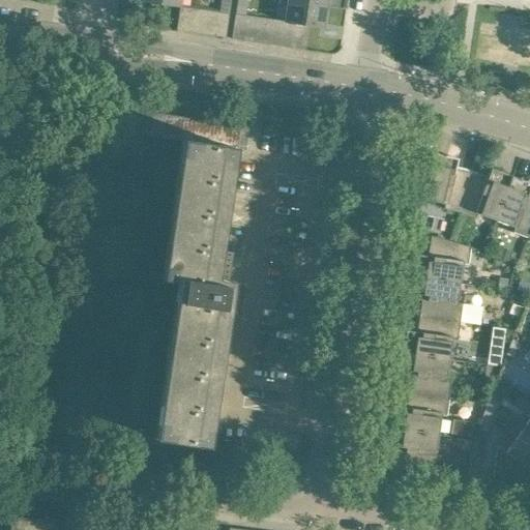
[(229,13),(231,0),(219,0),(218,12),(229,13)]
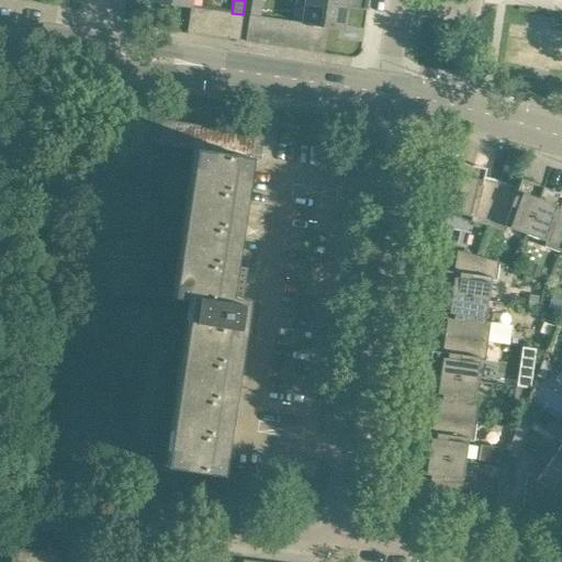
[(251,0),(249,15),(259,17),(261,0),(251,0)]
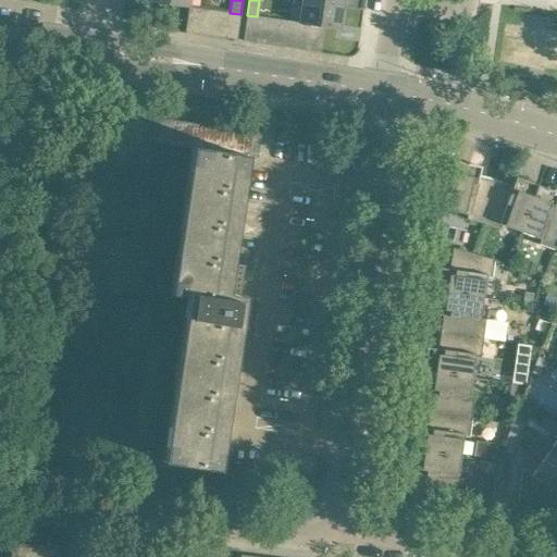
[(304,0),(304,3),(343,9),(343,0),(304,0)]
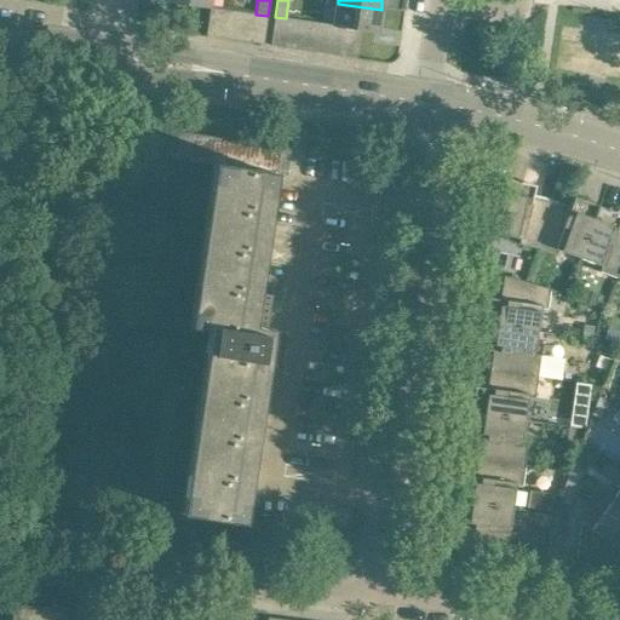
[(334,26),(346,28),(361,30),(378,33),(382,10),(338,4),(334,26)]
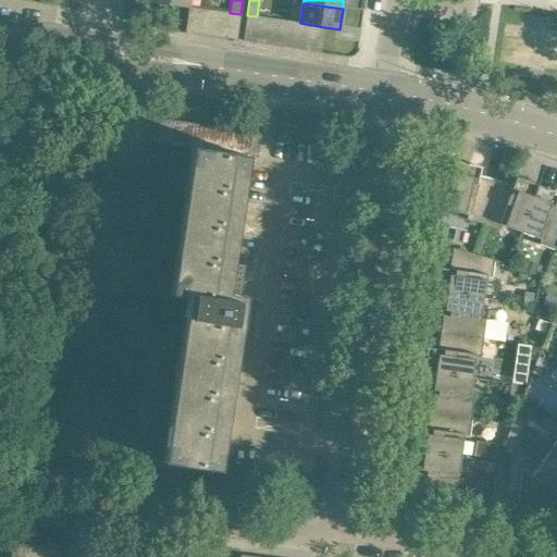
[(189,7),(185,33),(198,35),(202,9),(189,7)]
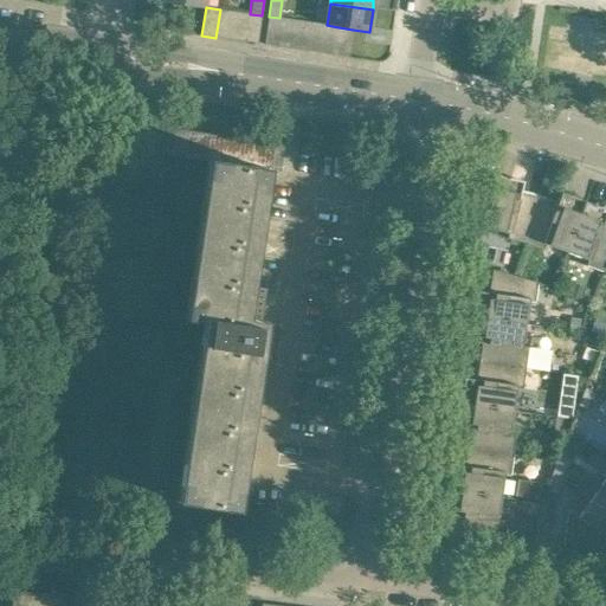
[(220,10),(216,38),(232,40),(236,12),(220,10)]
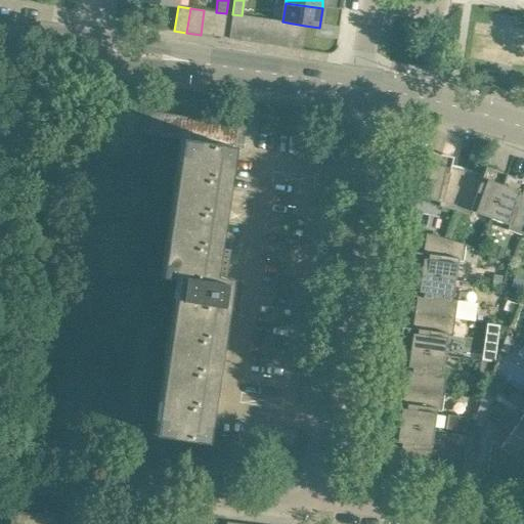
[(211,36),(214,12),(204,10),(201,35),(211,36)]
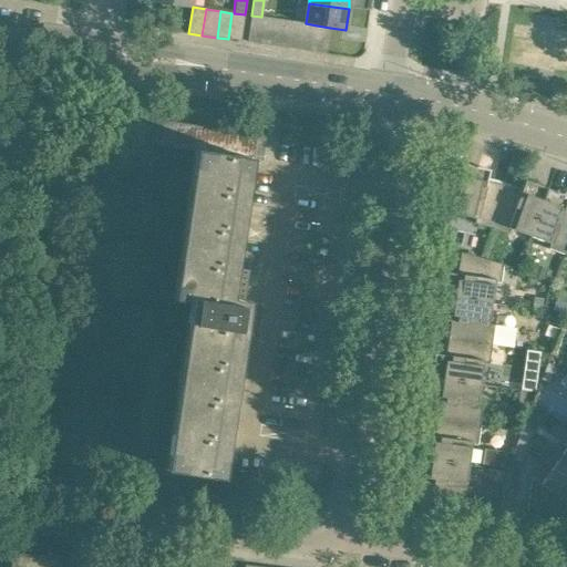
[(232,13),(228,39),(241,41),(245,14),(234,13),(232,13)]
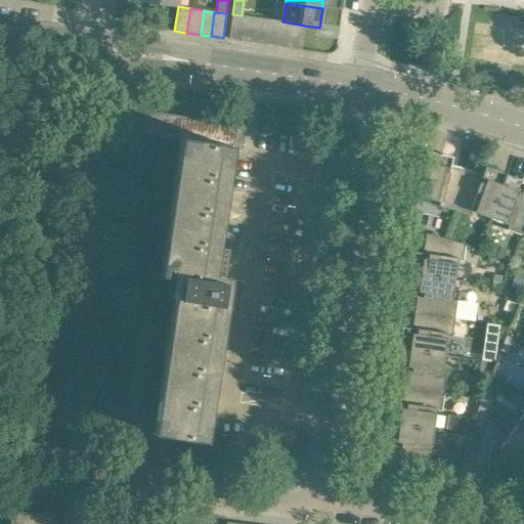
[(242,16),(242,15),(232,14),(228,39),(241,41),(245,16),(242,16)]
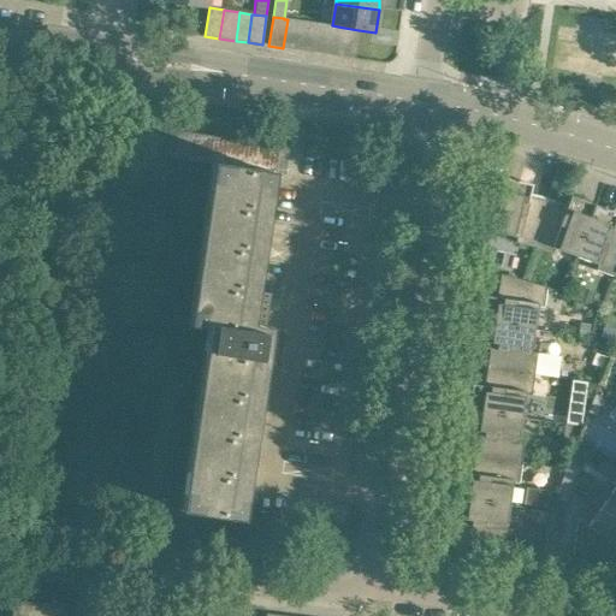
[(283,48),(297,51),(302,22),(288,19),(283,48)]
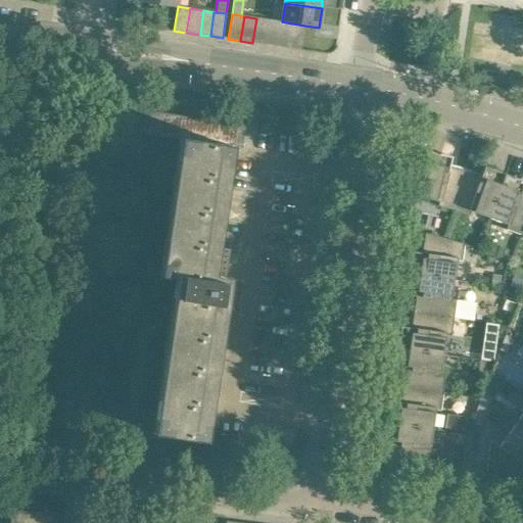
[(269,20),(256,18),(252,43),(265,44),(269,20)]
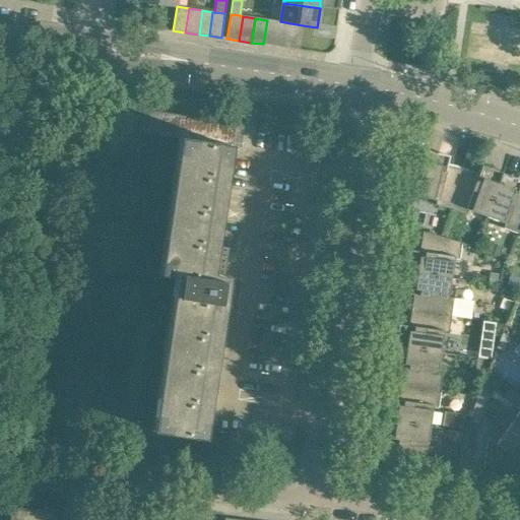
[(263,44),(275,46),(278,24),(278,21),(267,20),(263,44)]
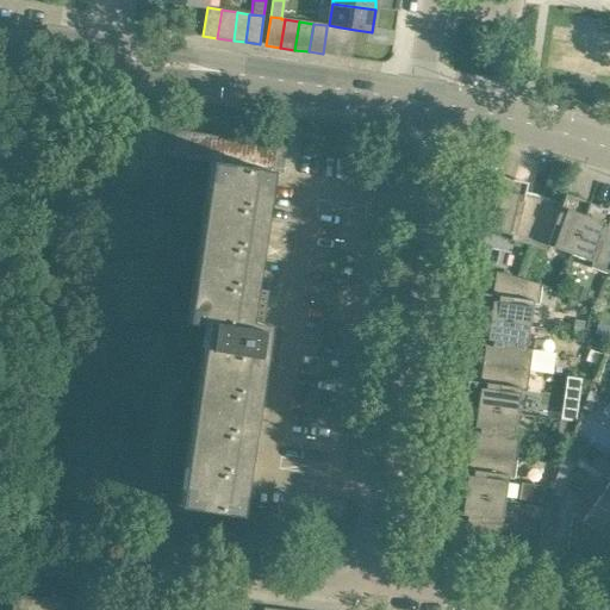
[(329,25),(327,25),(327,29),(323,54),(337,56),(341,27),(329,25)]
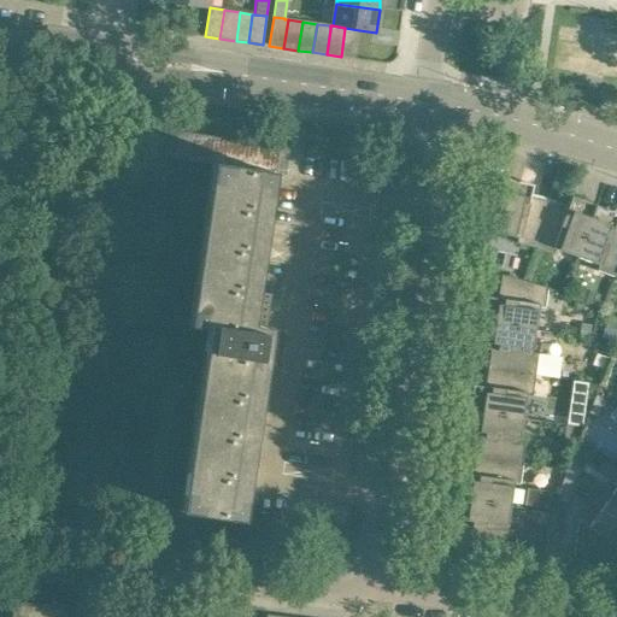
[(341,57),(356,59),(359,30),(345,28),(341,57)]
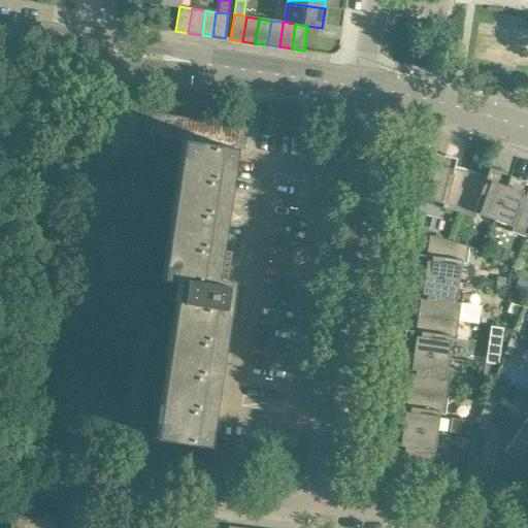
[(178,301),(172,348),(159,438),(200,444),(224,285),(222,285),(224,273),(228,273),(231,253),(212,250),(228,147),(243,151),(248,127),(123,108),(117,156),(139,160),(143,135),(180,140),(186,141),(166,276),(160,275),(157,298),(178,301)]
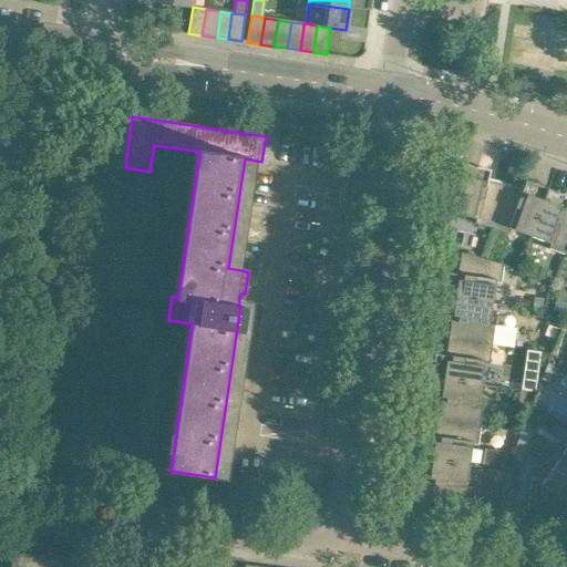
[(474,224),(492,228),(504,186),(487,182),(490,171),(466,164),(454,214),(475,219),(474,224)]
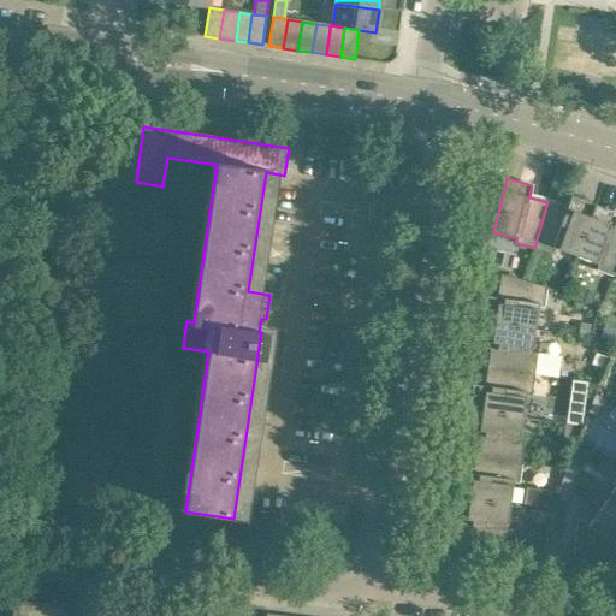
[(566,208),(548,202),(534,248),(551,254),(554,249),(575,258),(594,206),(570,196),(566,208)]
